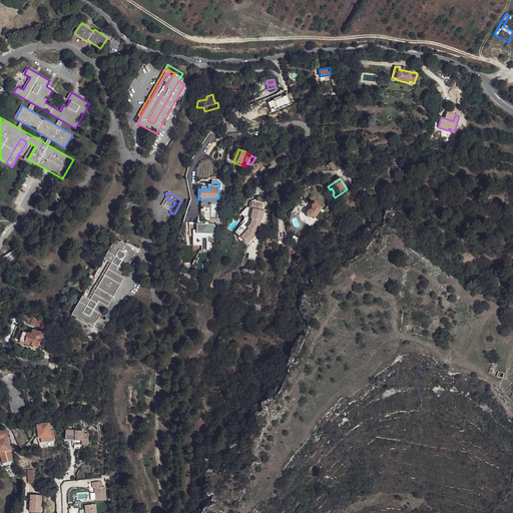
[(167,200),(166,196),(161,205),(170,210),(169,207),(165,204),(167,200)]
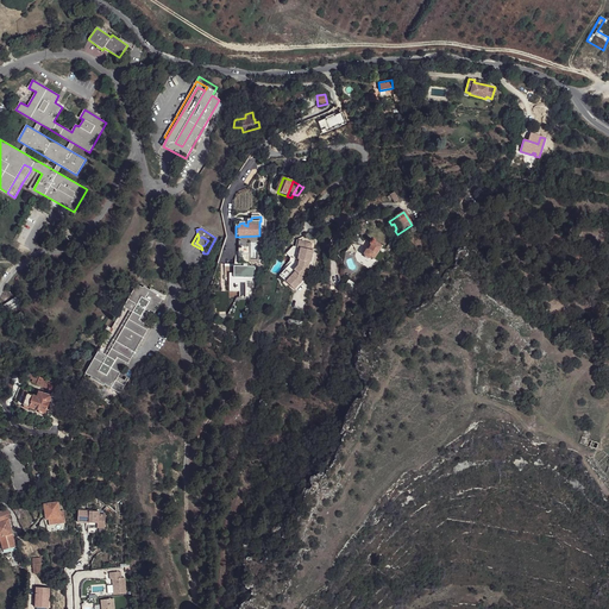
[(295,271),(286,282),(294,289),(303,280),(302,277),(303,276),(308,271),(309,262),(311,262),(314,251),(311,250),(312,249),(312,244),(299,240),(297,248),(300,249),(297,259),(299,259),(297,267),(294,270),(295,271)]
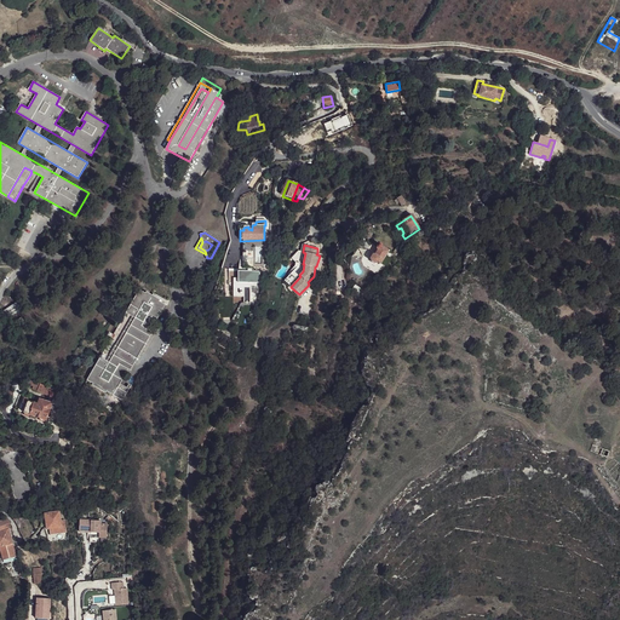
[(388,251),(382,246),(382,247),(380,248),(379,248),(377,248),(378,251),(375,256),(379,258),(379,260),(377,263),(379,265),(380,265),(380,264),(388,252),(389,253),(389,251),(388,251)]
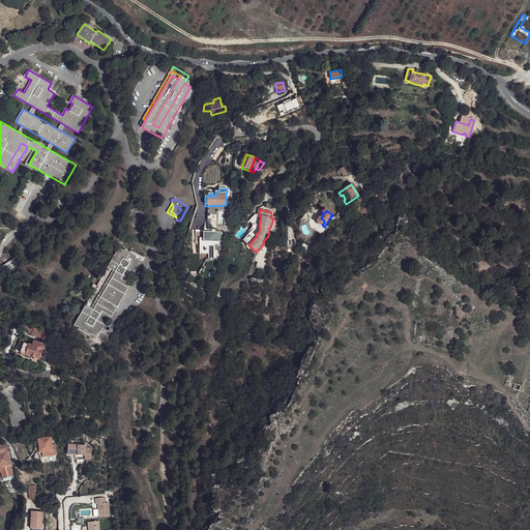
[(255,214),(249,221),(253,225),(253,229),(243,240),(248,245),(257,236),(256,235),(259,232),(260,226),(259,226),(261,216),(259,215),(255,214)]
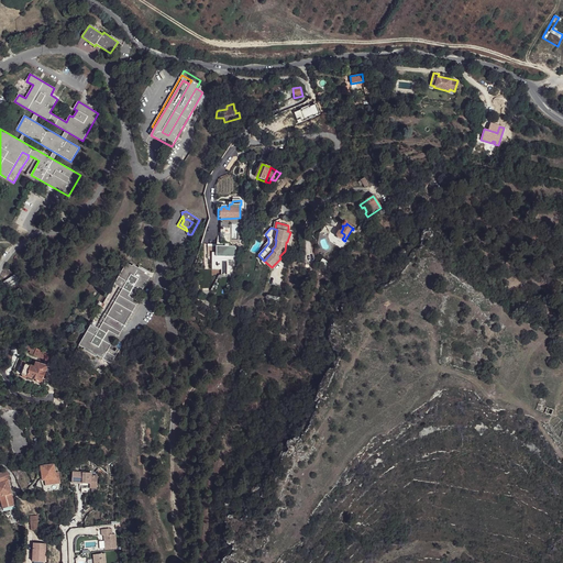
[(225,246),(209,247),(209,257),(212,257),(212,269),(222,269),(222,257),(236,257),(236,246),(230,246),(230,244),(225,244),(225,246)]
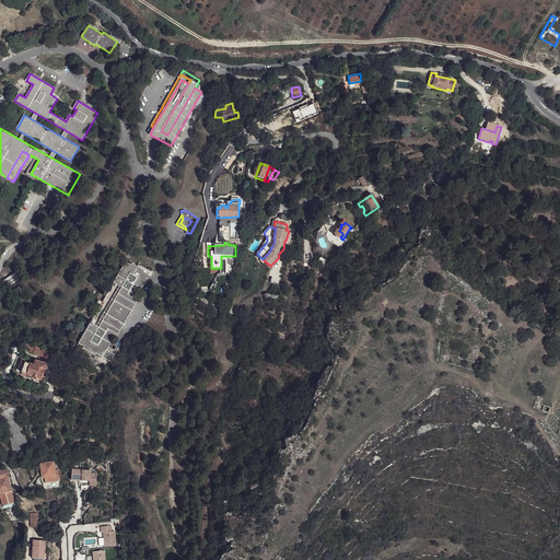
[(79,342),(84,346),(83,348),(96,354),(97,353),(112,362),(119,349),(116,347),(115,350),(108,347),(116,334),(119,335),(139,301),(137,300),(150,276),(144,272),(144,270),(132,264),(131,265),(126,261),(79,342)]
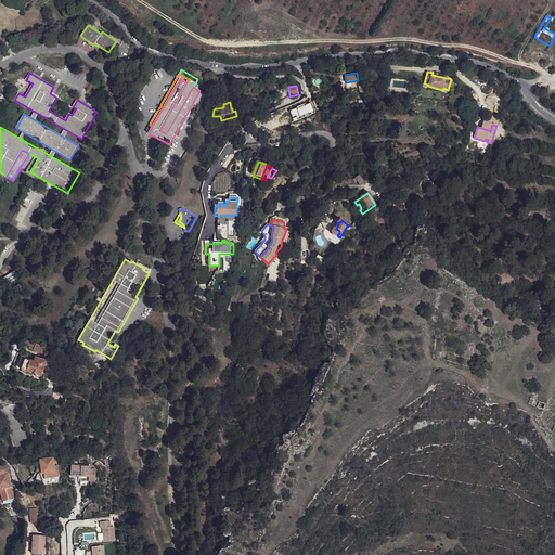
[(16,269),(0,280),(10,284),(17,279),(16,269)]
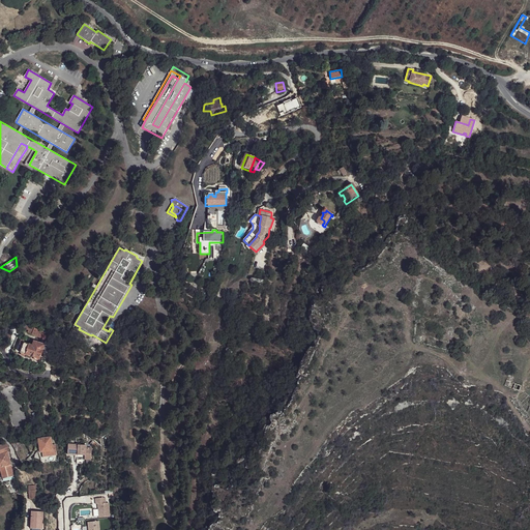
[(41,330),(30,326),(28,330),(39,334),(41,330)]
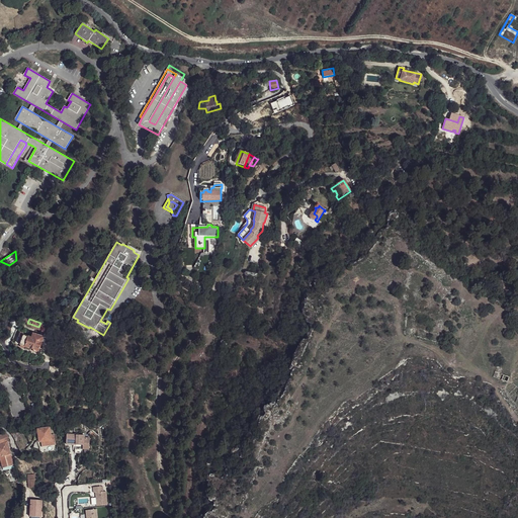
[(28,336),(23,335),(19,344),(25,346),(28,336)]
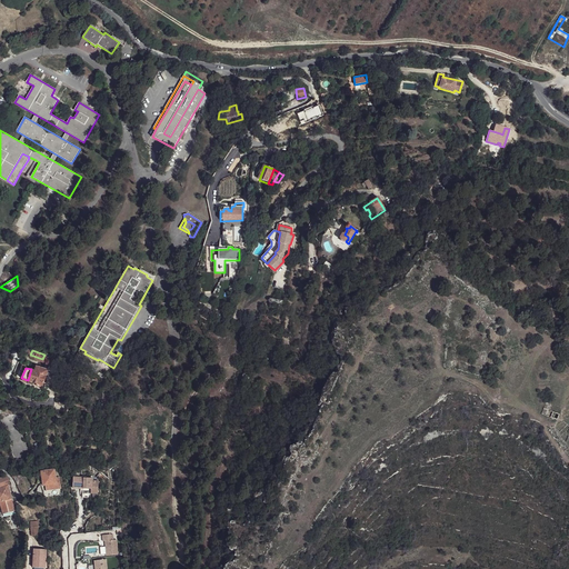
[(35,371),(31,369),(28,380),(42,386),(47,375),(35,371)]
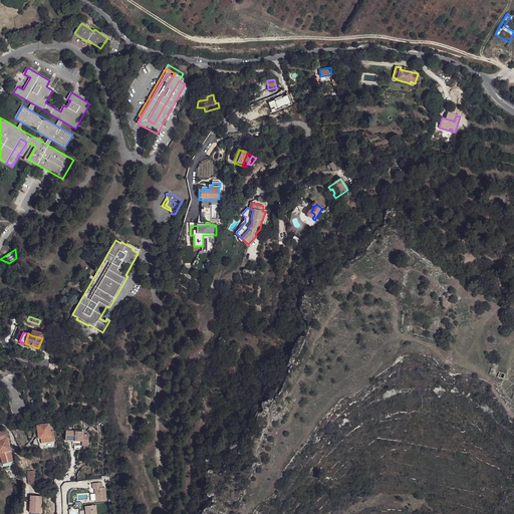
[(490,374),(499,377),(505,380),(506,374),(496,371),(498,365),(494,364),(490,374)]
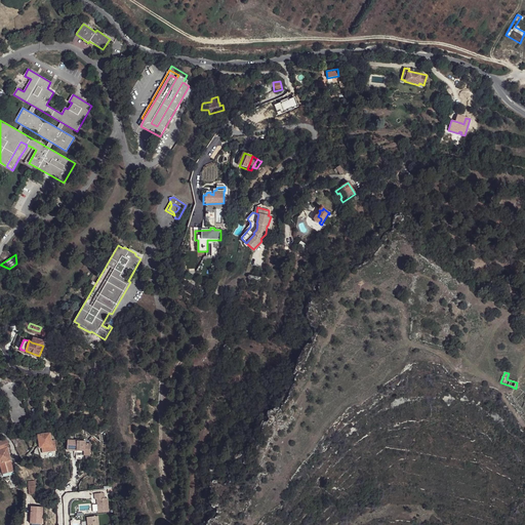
[(524,393),(522,391),(513,396),(517,400),(524,393)]
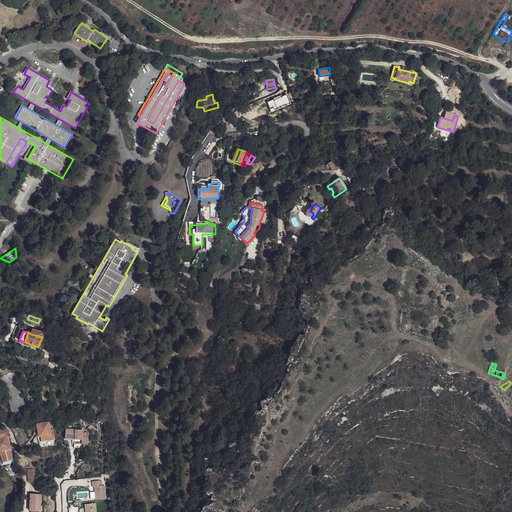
[(49,423),(38,424),(40,437),(42,436),(49,435),(51,435),(50,430),(49,423)]
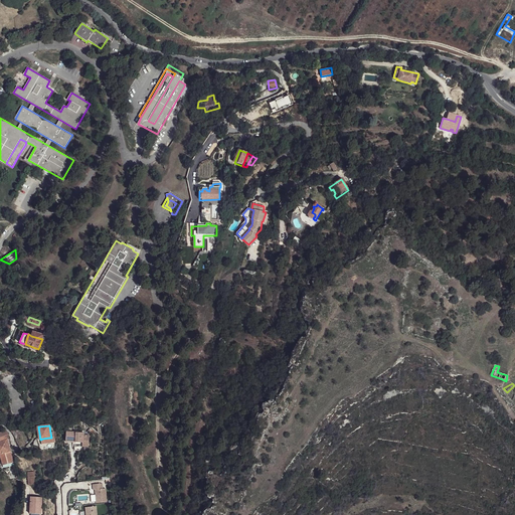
[(98,431),(92,425),(89,430),(95,435),(98,431)]
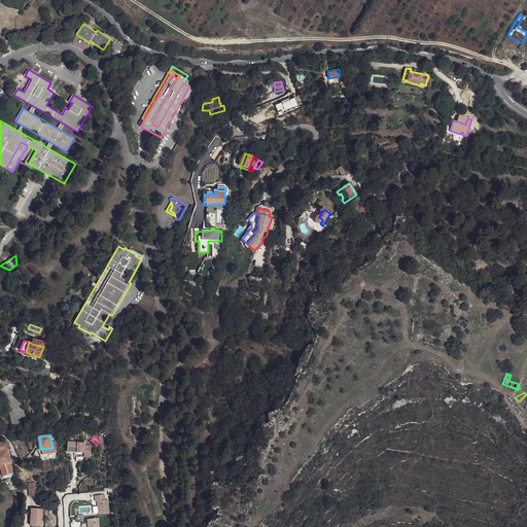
[(7,442),(0,443),(0,448),(1,451),(7,450),(8,450),(10,449),(7,442)]
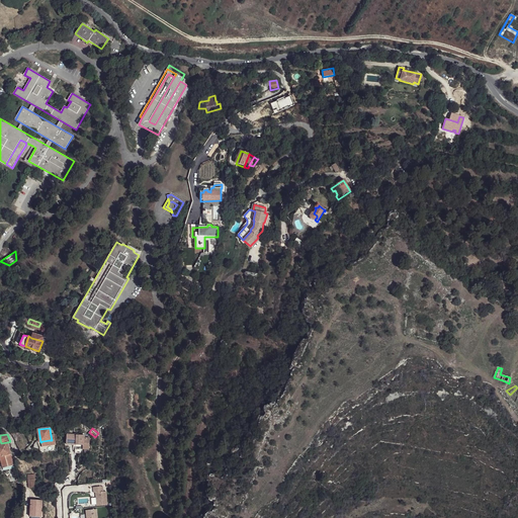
[(85,434),(67,435),(68,444),(77,444),(77,452),(85,452),(84,447),(91,447),(90,437),(85,437),(85,434)]
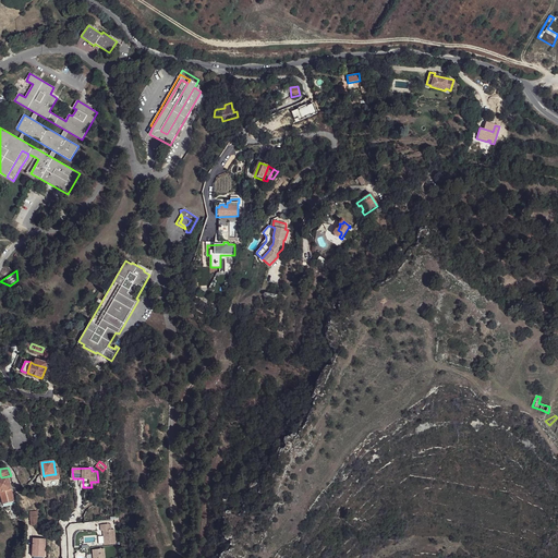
[(1,477),(0,477),(0,492),(1,492),(11,489),(9,476),(8,476),(1,477)]
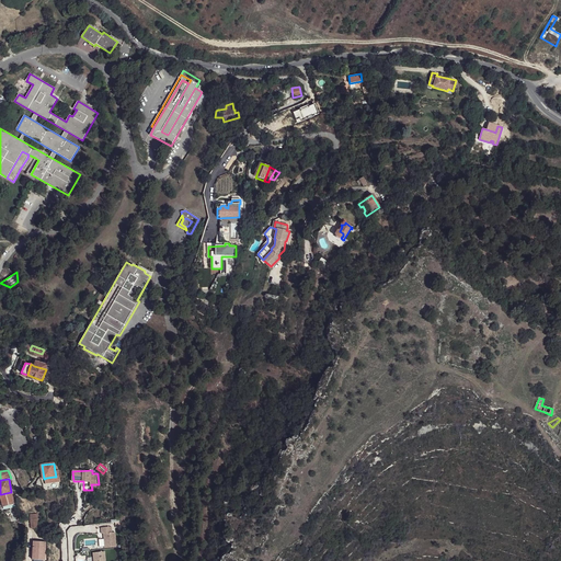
[(11,492),(1,494),(4,506),(14,503),(13,496),(11,492)]
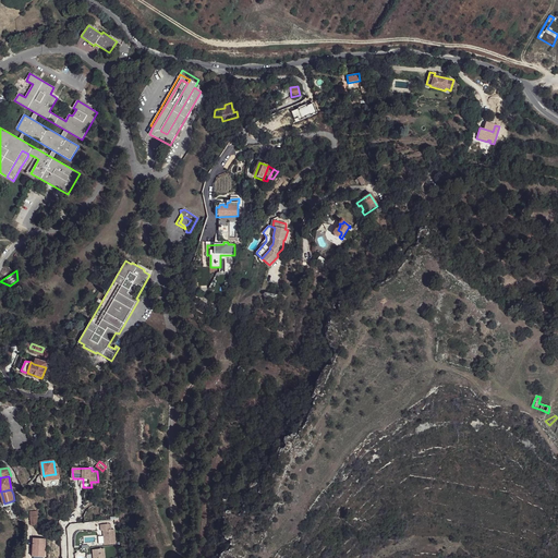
[(112,524),(101,525),(101,531),(104,531),(104,536),(99,537),(99,545),(105,544),(105,546),(117,545),(116,530),(112,530),(112,524)]
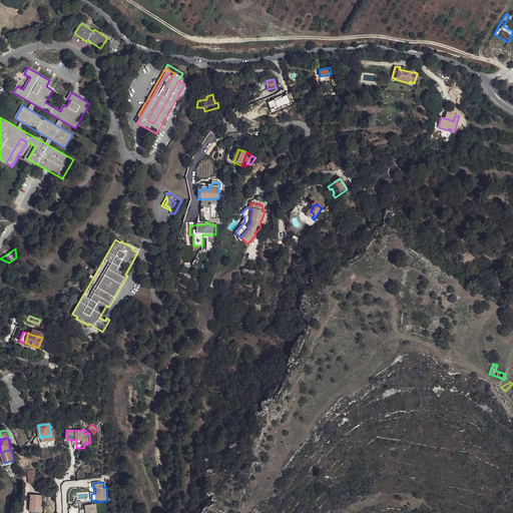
[(42,496),(31,495),(29,512),(41,512),(42,496)]
